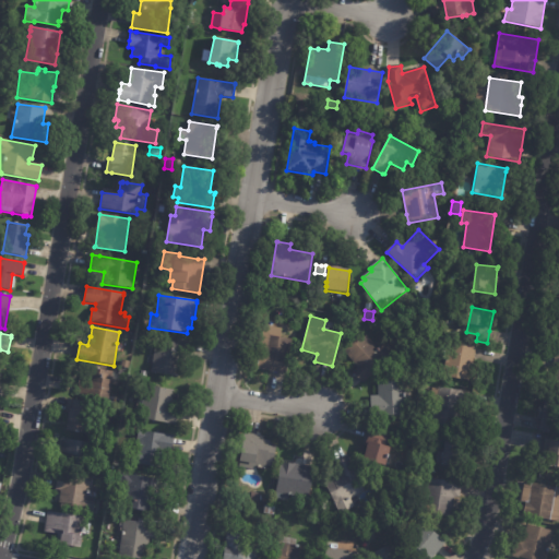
[(363,384),(353,372),(358,368),(344,352),(364,333),(378,349),(382,345),(393,357),(363,384)]
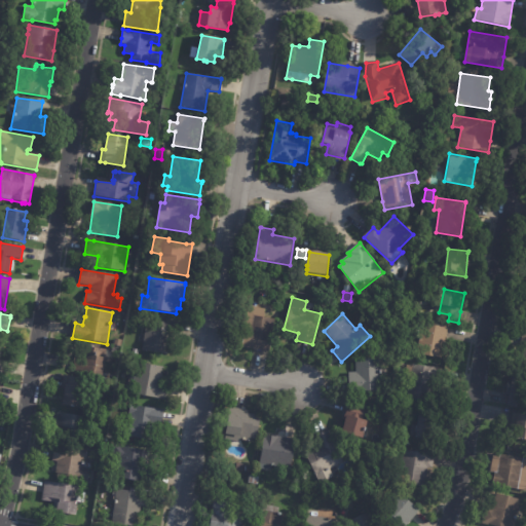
[(257,316),(275,320),(269,352),(241,348),(247,316),(251,316),(257,316)]
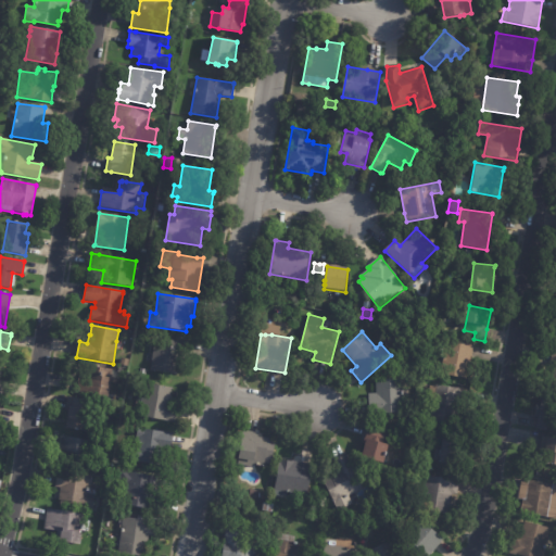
[(188,343),(187,357),(181,356),(178,375),(151,371),(154,339),(189,343),(188,343)]
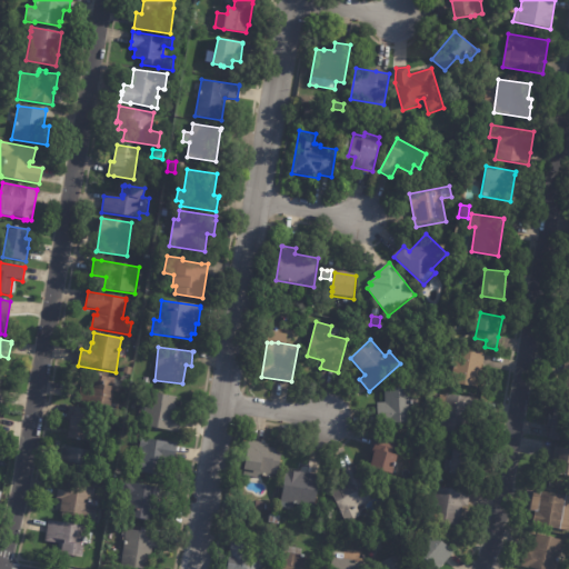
[(486,357),(483,371),(477,370),(475,388),(460,386),(465,351),(486,355),(486,357)]
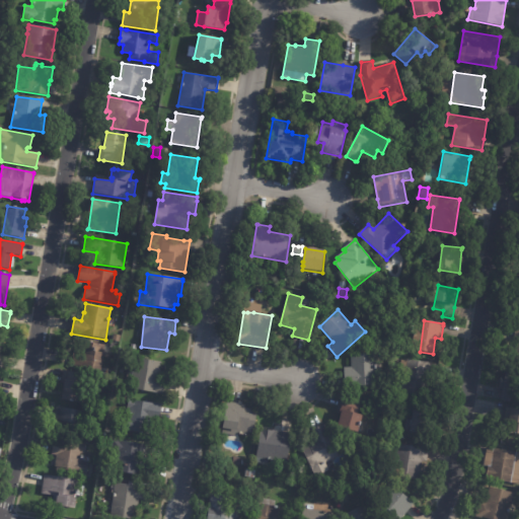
[(104,347),(100,372),(75,368),(79,342),(104,346),(104,347)]
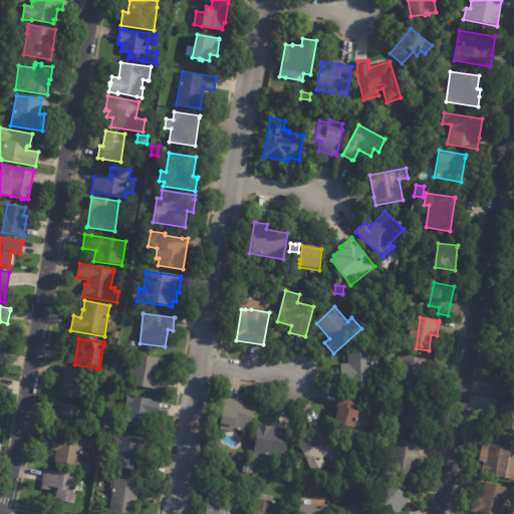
[(341,383),(341,364),(348,364),(347,351),(370,351),(370,363),(373,363),(373,366),(372,366),(372,383),(341,383)]
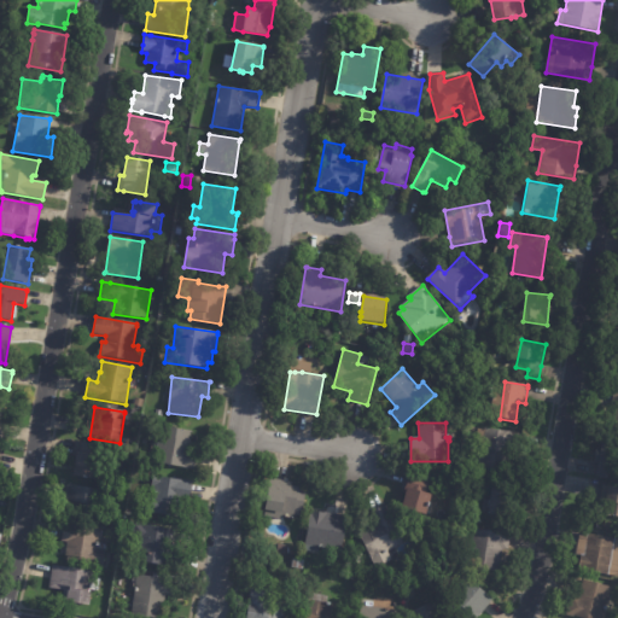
[(191,443),(188,452),(198,453),(196,471),(155,464),(156,452),(151,450),(152,441),(158,442),(161,426),(192,432),(191,443)]
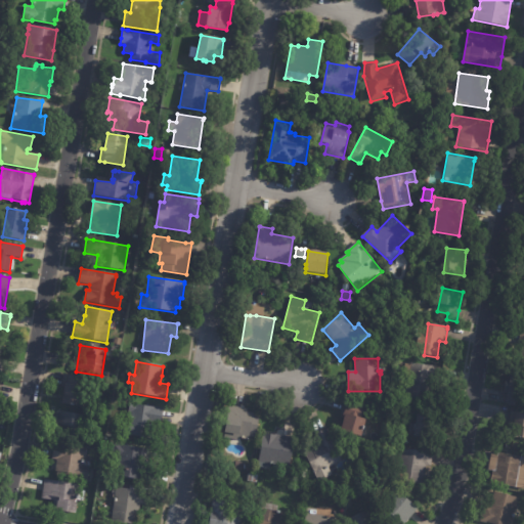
[(442,369),(440,383),(432,382),(430,395),(431,396),(430,402),(405,398),(408,378),(403,377),(405,369),(409,369),(410,363),(442,368),(442,369)]
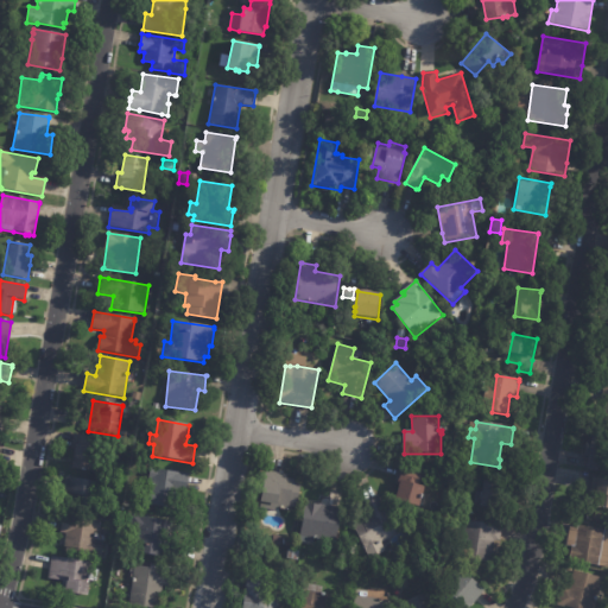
[(73,463),(76,445),(77,445),(80,436),(100,441),(97,456),(106,457),(102,475),(86,472),(86,473),(81,472),(82,470),(71,468),(73,463)]
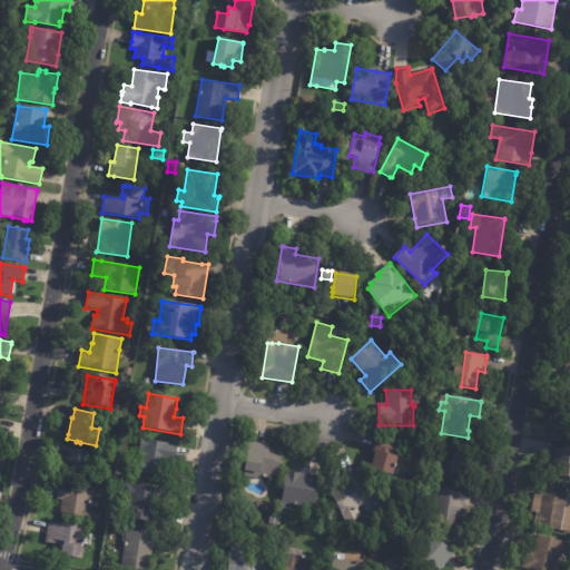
[(550,439),(552,428),(548,426),(549,418),(553,418),(554,412),(569,415),(569,435),(569,442),(550,439)]
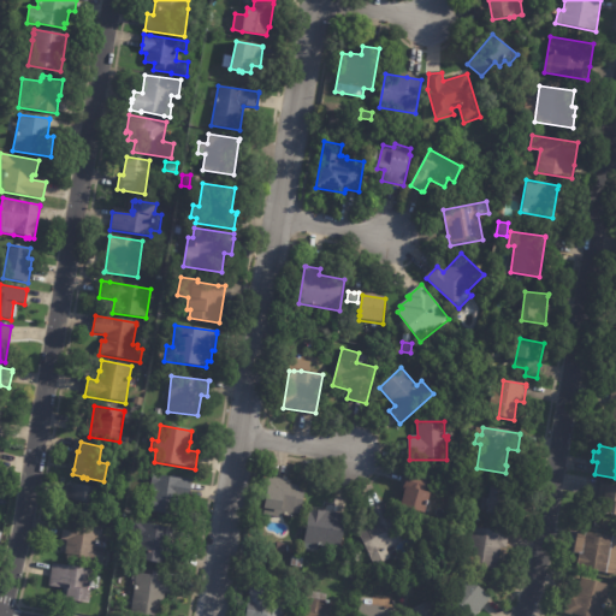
[(400,481),(403,468),(424,474),(419,490),(426,492),(419,521),(394,514),(401,485),(398,485),(400,481)]
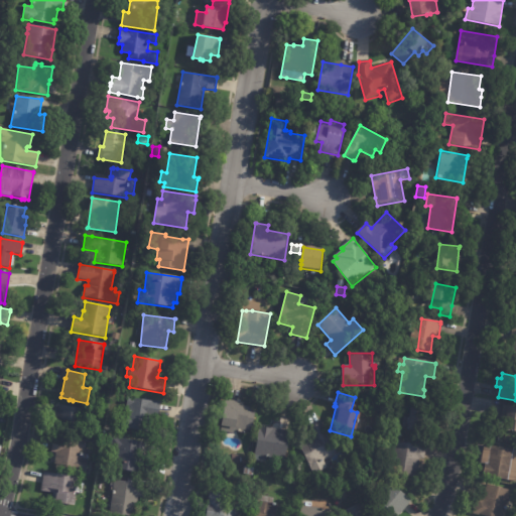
[(160,405),(158,419),(153,418),(151,433),(117,429),(119,414),(127,415),(128,407),(126,407),(128,398),(160,402),(160,405)]
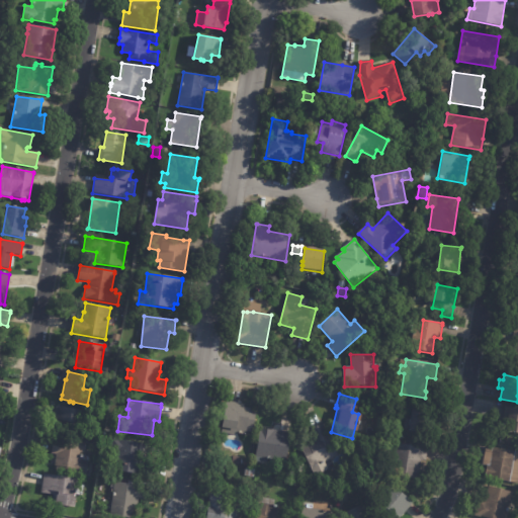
[(223,400),(240,403),(239,406),(252,408),(248,431),(241,430),(241,433),(238,433),(238,434),(233,434),(233,432),(230,431),(230,434),(217,431),(222,400),(223,400)]
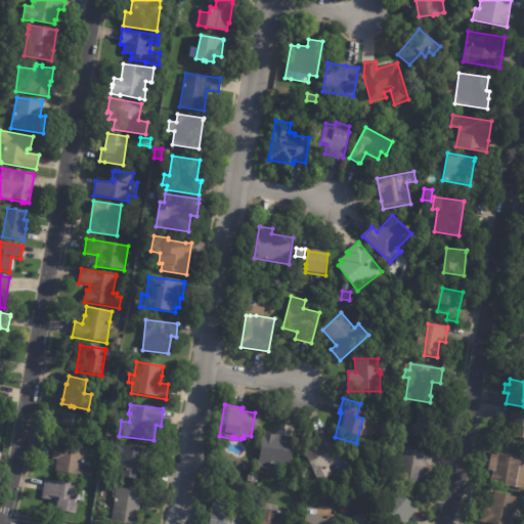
[(432,410),(428,440),(415,438),(420,405),(433,407),(432,410)]
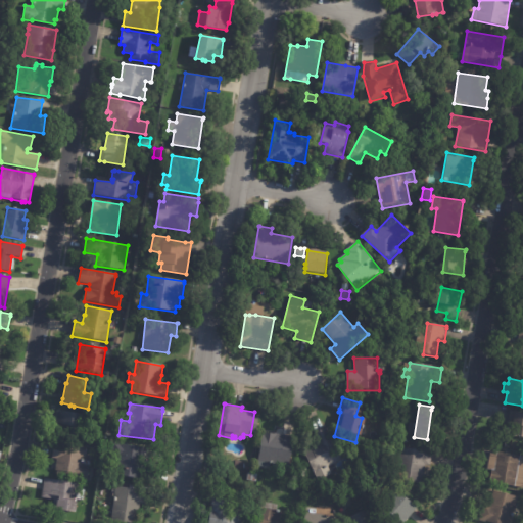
[(84,431),(83,440),(56,436),(58,425),(54,424),(56,411),(87,416),(84,431)]
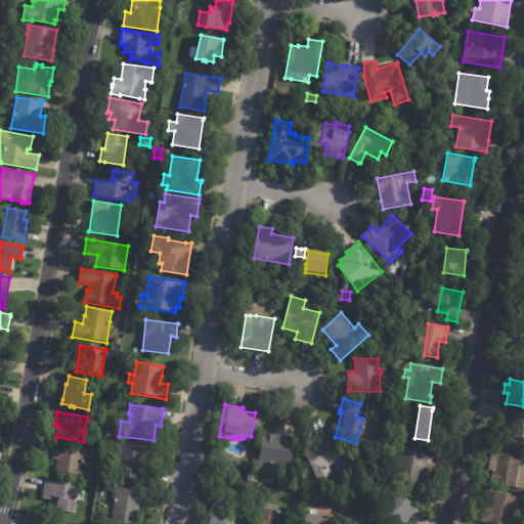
[(523,411),(523,437),(507,435),(511,411),(517,412),(517,411),(523,411)]
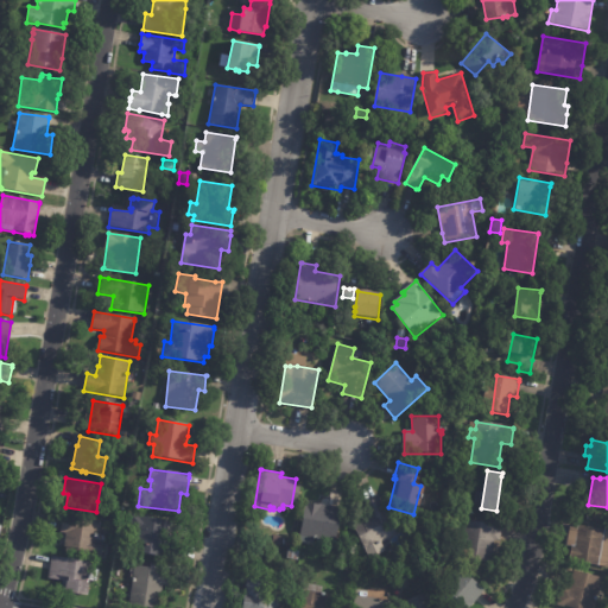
[(382,538),(375,542),(379,550),(362,557),(344,520),(361,512),(358,504),(371,496),(388,536),(382,538)]
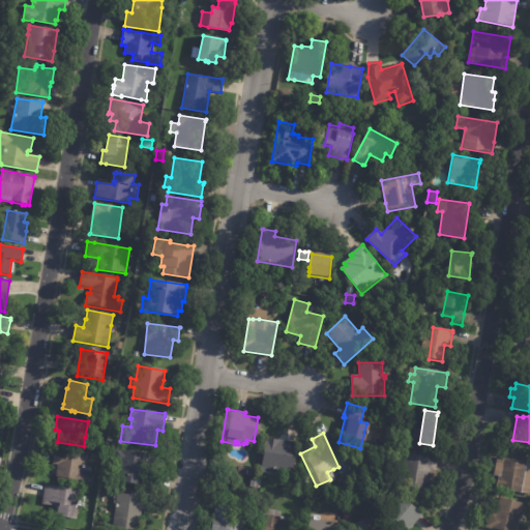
[(273,439),(293,443),(288,479),(255,474),(261,437),(273,439)]
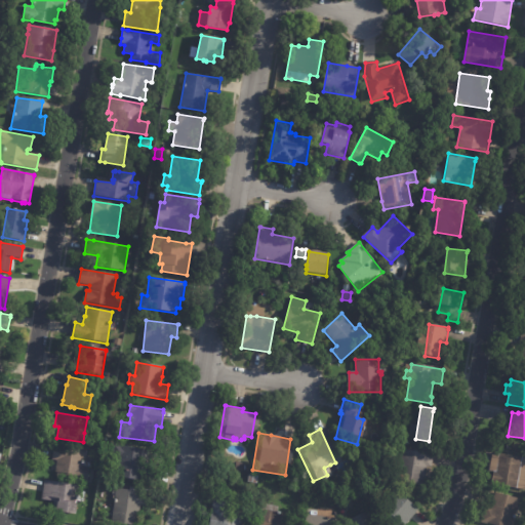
[(87,452),(84,466),(90,467),(87,483),(56,477),(56,473),(54,473),(56,461),(51,460),(54,444),(87,449),(87,452)]
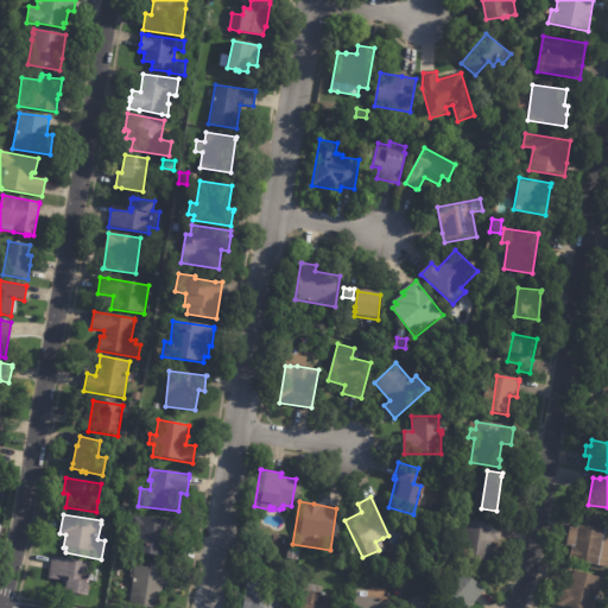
[(169,549),(168,556),(164,555),(163,559),(130,553),(132,534),(128,533),(131,515),(137,515),(137,518),(169,523),(168,533),(171,533),(169,549)]
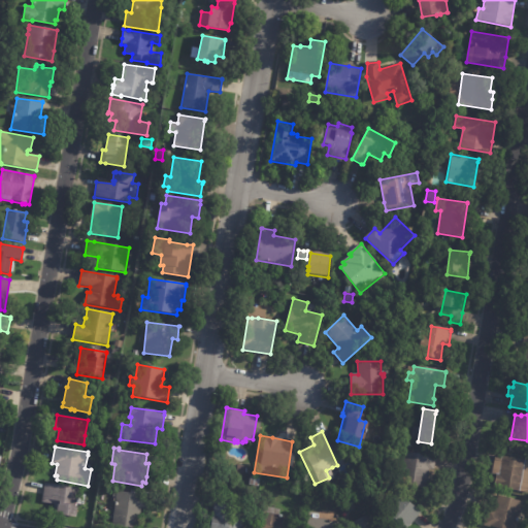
[(436,459),(434,471),(429,471),(426,491),(399,486),(404,453),(436,458),(436,459)]
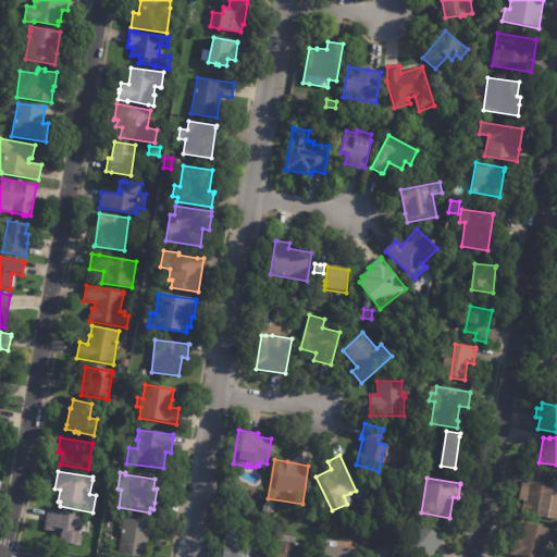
[(556,518),(522,512),(524,497),(519,497),(522,479),(556,484),(556,518)]
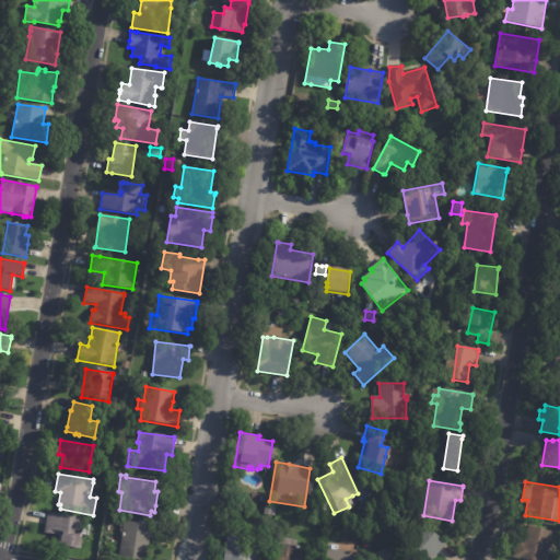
[(45,525),(47,513),(85,518),(84,524),(91,525),(89,537),(83,536),(81,550),(55,546),(57,536),(44,534),(45,525)]
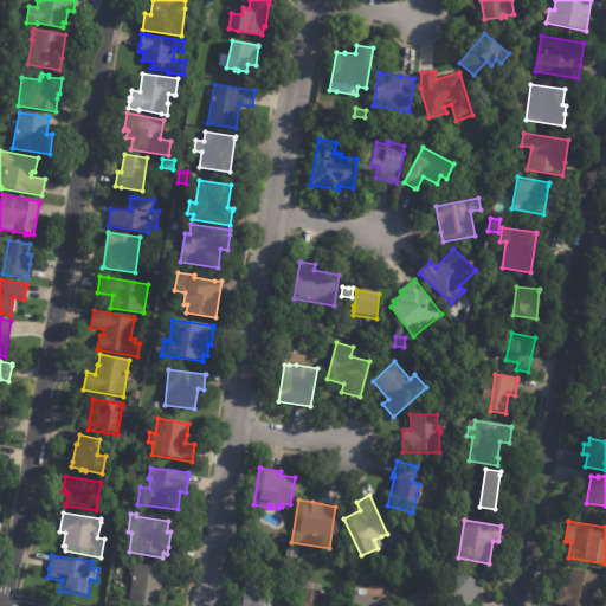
[(172,571),(169,586),(161,584),(158,605),(142,605),(128,604),(134,565),(172,571)]
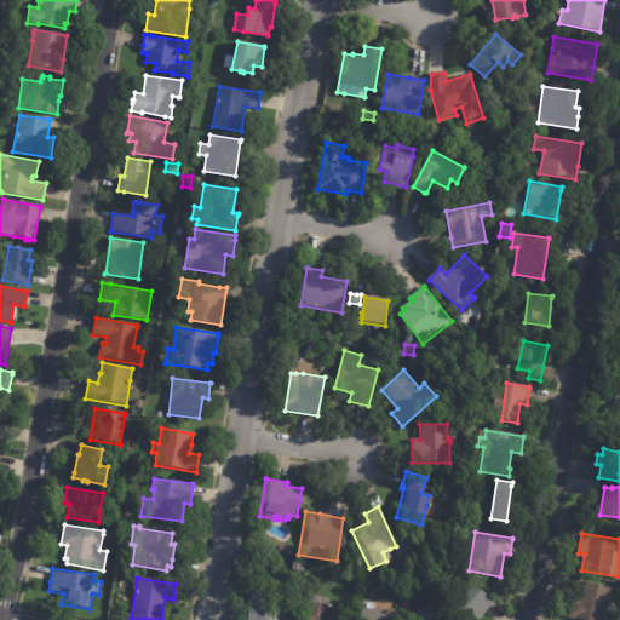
[(612,597),(606,619),(586,619),(568,615),(573,597),(579,598),(584,580),(614,589),(612,597)]
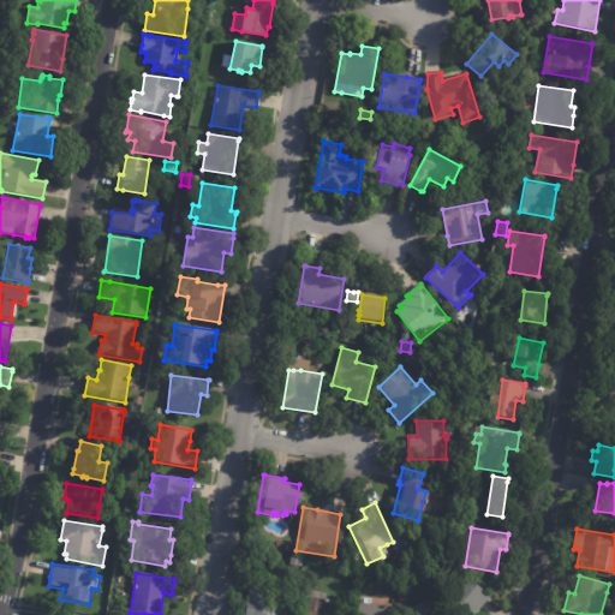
[(490,599),(477,614),(455,614),(441,604),(461,577),(490,598),(490,599)]
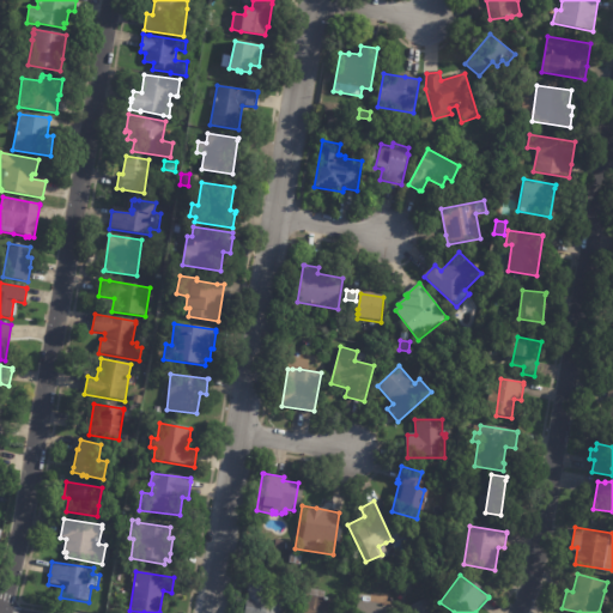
[(401,580),(411,580),(411,590),(401,589),(401,580)]
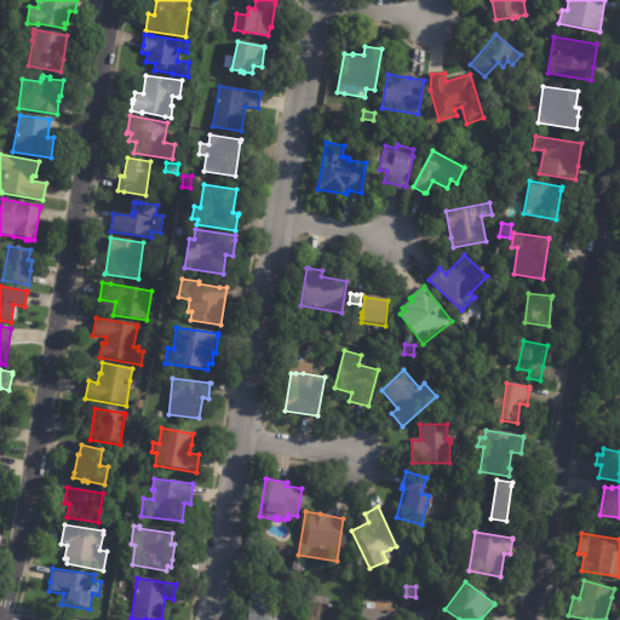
[(247,619),(252,591),(273,595),(270,608),(288,610),(286,619),(247,619)]
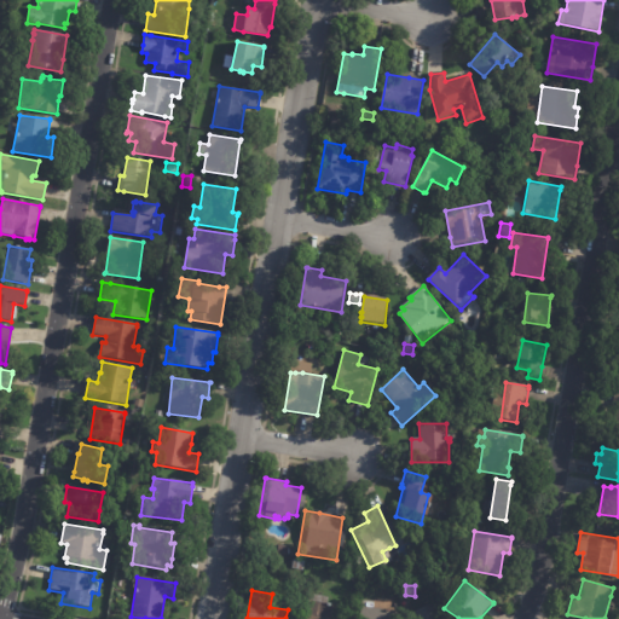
[(343,607),(350,608),(347,618),(305,618),(310,595),(328,599),(328,605),(343,607)]
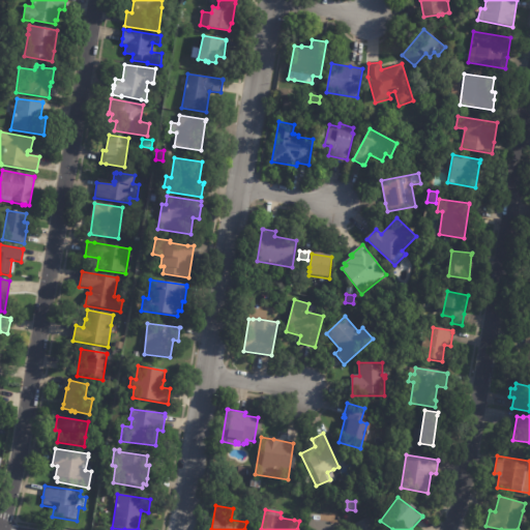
[(348,529),(348,528),(373,517),(378,529),(348,529)]
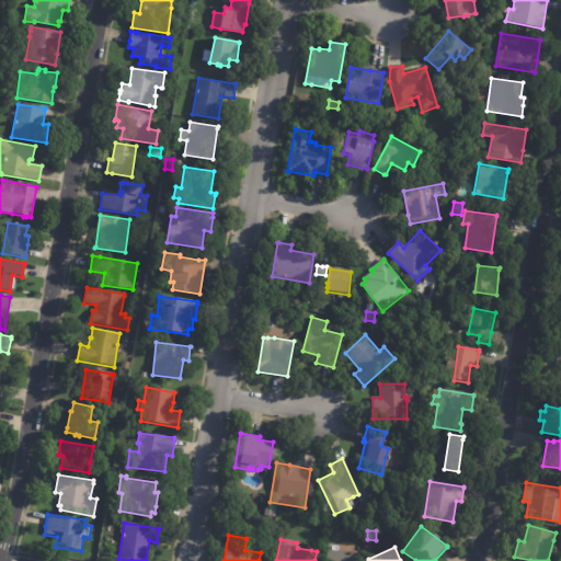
[(356,560),(356,551),(324,551),(323,560),(356,560)]
